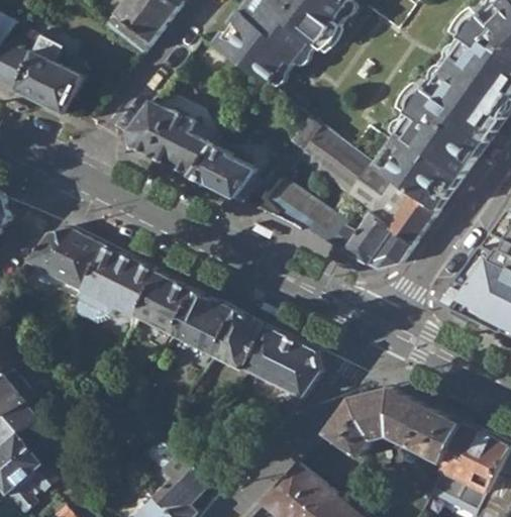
[(121,0),(104,23),(140,52),(176,5),(169,0),(121,0)]
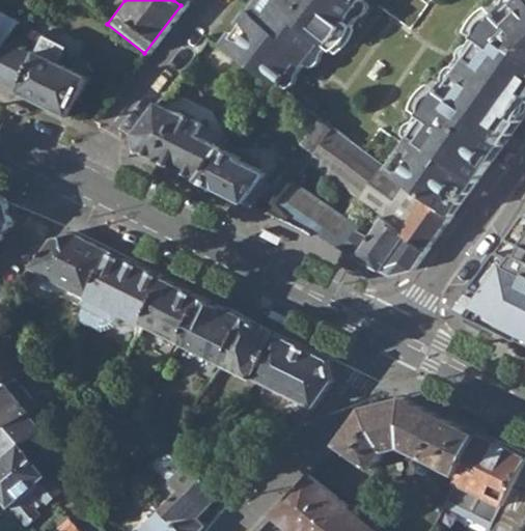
[(258,76),(259,74),(276,53),(281,57),(285,52),(301,31),(307,36),(313,40),(332,16),(326,11),(334,0),(229,0),(202,34),(230,55),(257,76),(258,76)]
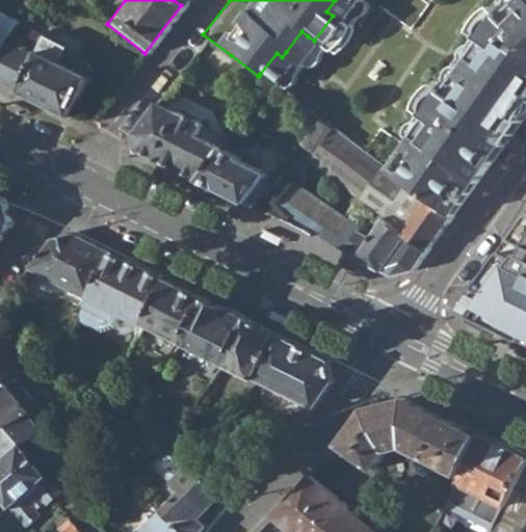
[(347,0),(335,0),(326,11),(333,16),(340,6),(343,6),(346,3),(347,0)]
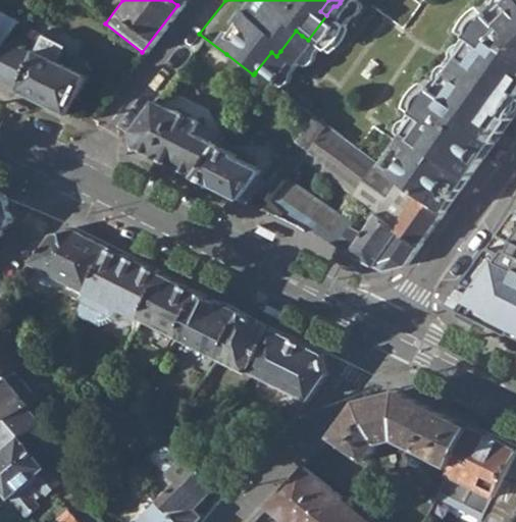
[(413,193),(440,211),(478,157),(483,149),(496,132),(514,107),(515,103),(515,0),(505,0),(492,14),(486,8),(474,16),(468,23),(465,29),(464,32),(469,35),(475,39),(466,51),(460,60),(453,71),(436,92),(431,88),(426,84),(421,88),(417,90),(413,94),(411,99),(409,103),(408,105),(408,109),(413,113),(398,135),(395,138),(401,143),(384,164),(381,168),(394,178),(413,193)]
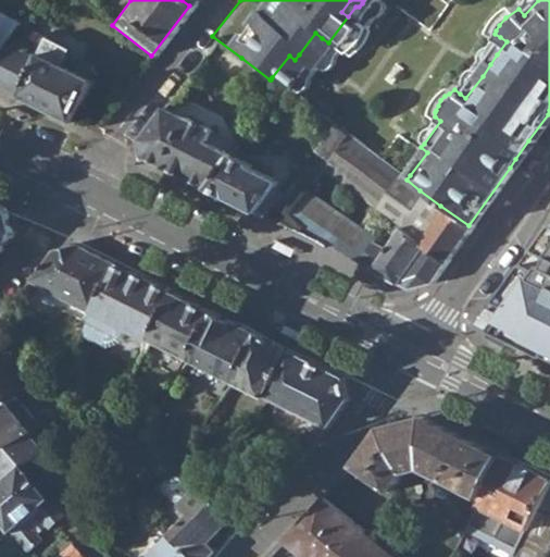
[(527,0),(527,1),(519,9),(524,15),(538,0),(527,0)]
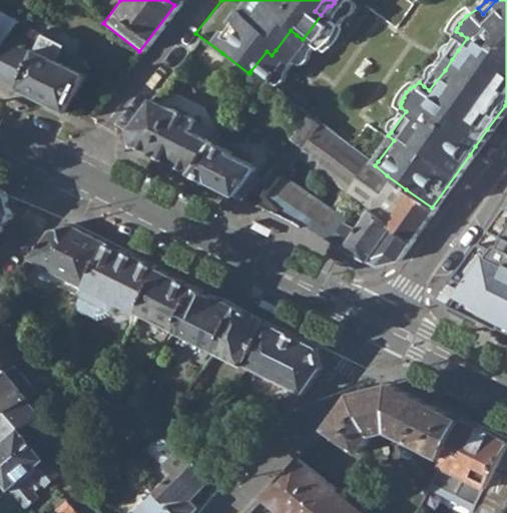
[(0,31),(8,35),(17,23),(0,14),(0,31)]
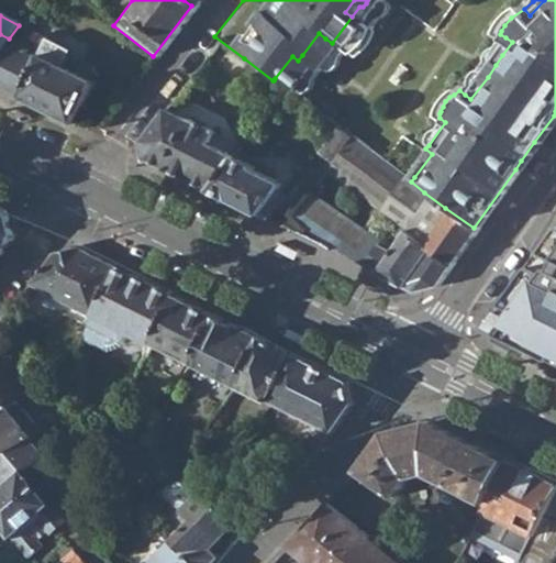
[(357,20),(352,17),(332,43),(336,46),(341,44),(346,40),(349,35),(352,30),(357,20)]
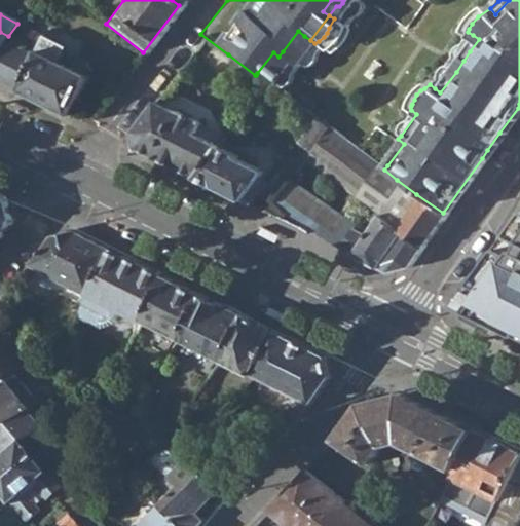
[(298,43),(304,36),(298,31),(283,51),(288,58),(290,55),(294,53),(297,49),(299,46),(298,43)]
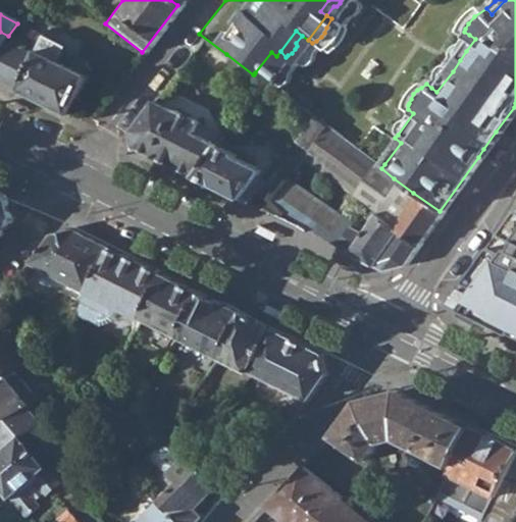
[(0,45),(3,41),(8,36),(0,32),(0,45)]
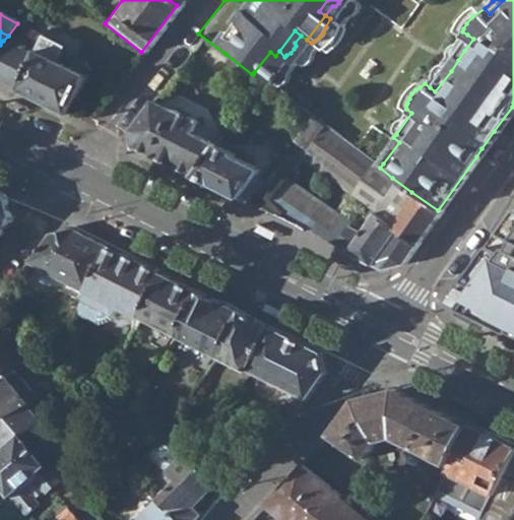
[(211,71),(226,54),(198,34),(185,52),(211,71)]
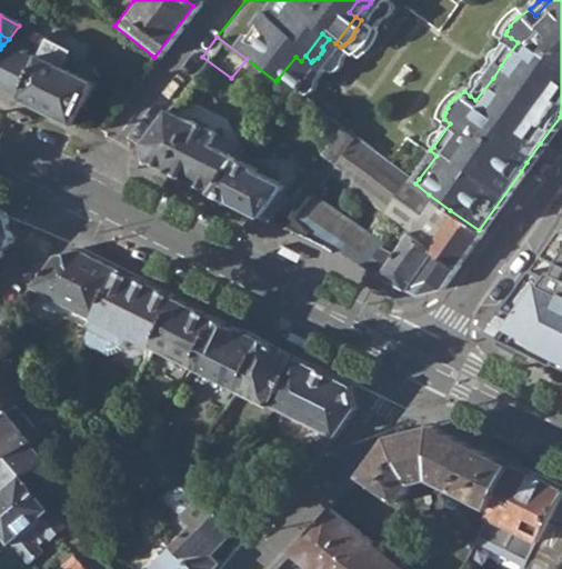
[(0,90),(68,125),(89,82),(60,67),(67,50),(43,38),(32,59),(3,45),(0,49),(0,90)]
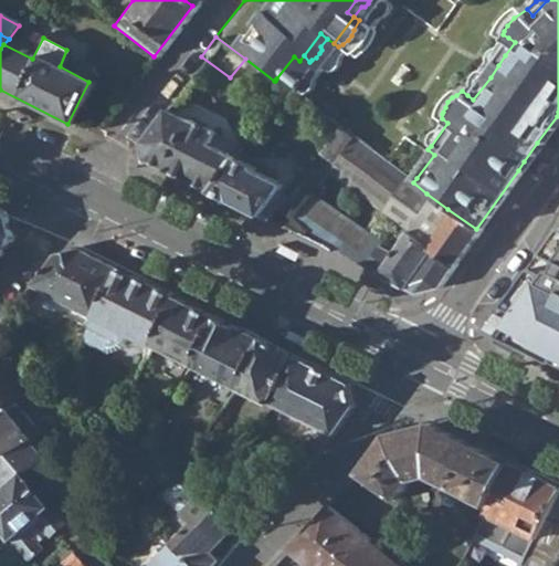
[(492,61),(498,65),(505,55),(515,42),(508,38),(502,48),(498,51),(495,53),(493,56),(492,61)]
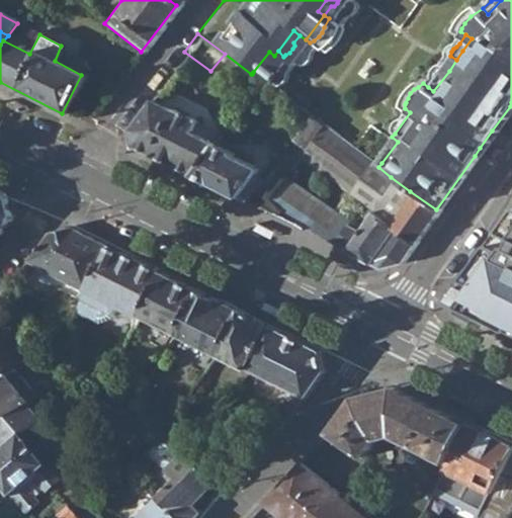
[(268,64),(274,56),(269,52),(253,72),(259,78),(263,75),(265,72),(267,69),(268,64)]
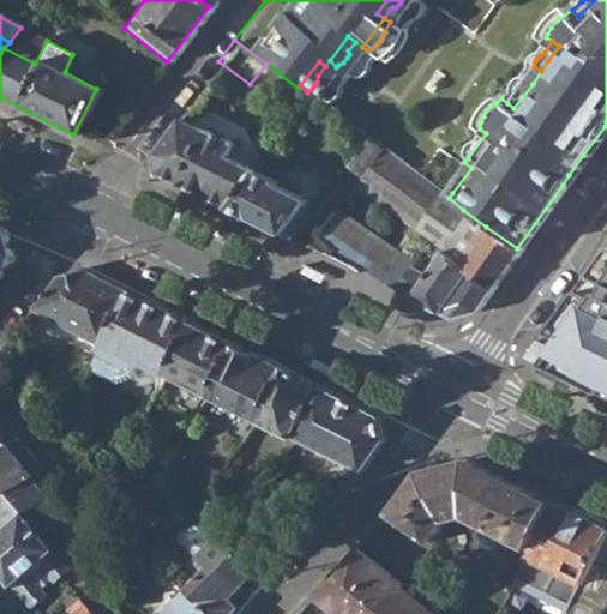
[(514,95),(508,103),(514,108),(533,84),(526,78),(520,82),(516,86),(514,90),(514,95)]
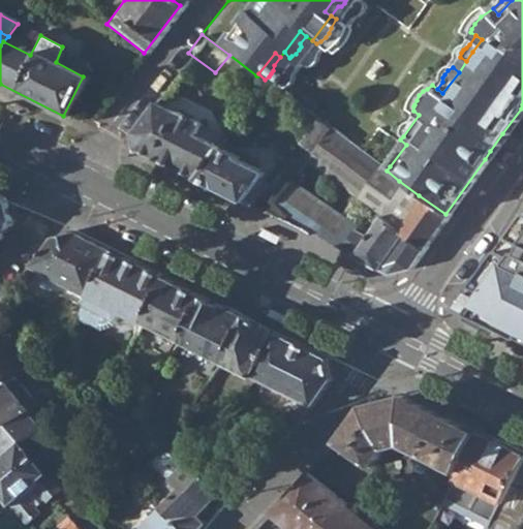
[(129,149),(191,179),(216,147),(191,135),(196,122),(172,110),(170,112),(150,101),(126,133),(129,149)]
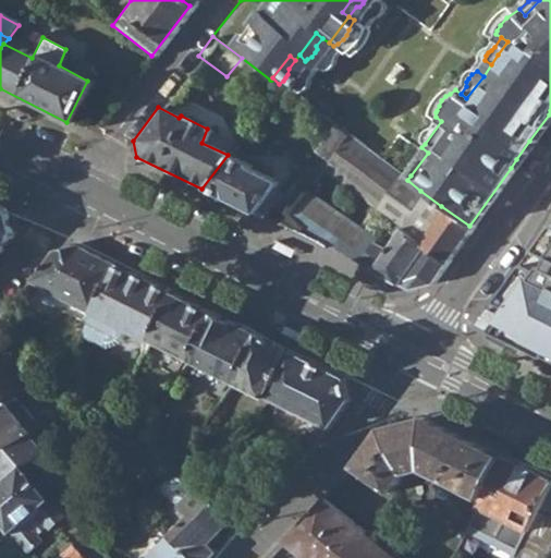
[(419,141),(425,144),(441,121),(436,117),(429,128),(425,128),(420,132),(419,136),(419,141)]
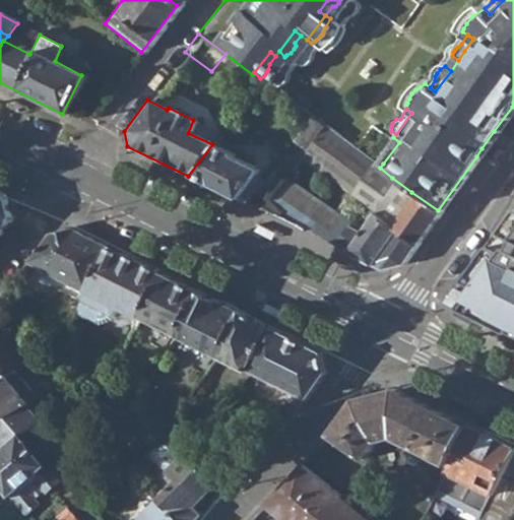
[(288,140),(301,149),(319,125),(307,116),(288,140)]
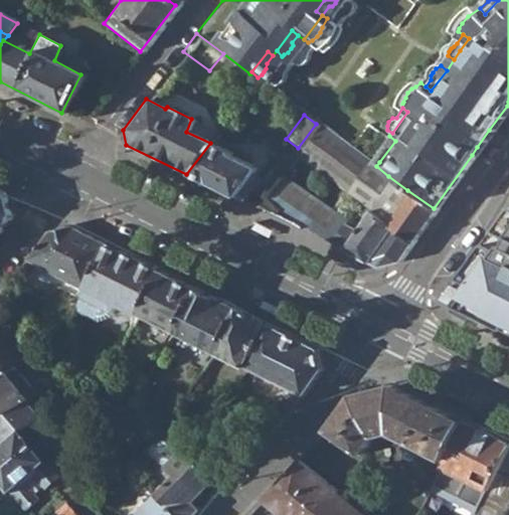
[(292,157),(341,193),(366,159),(318,123),(316,124),(298,148),(292,157)]
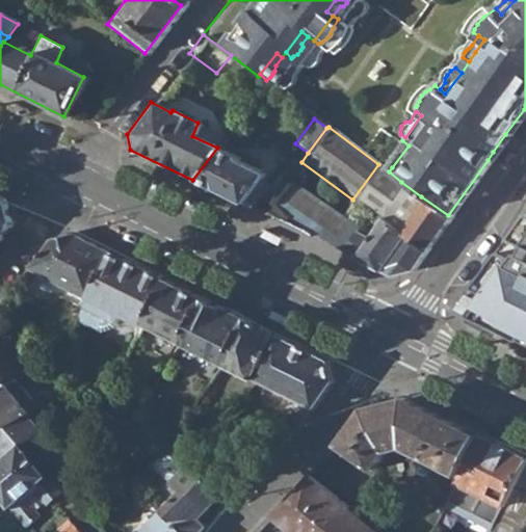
[(386,162),(392,167),(409,145),(402,140),(397,149),(392,152),(389,155),(387,160),(386,162)]
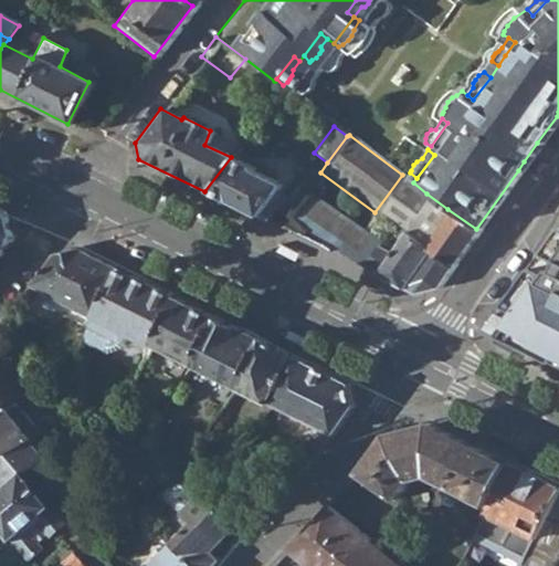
[(204,191),(253,217),(274,191),(277,185),(249,170),(250,167),(231,157),(204,191)]
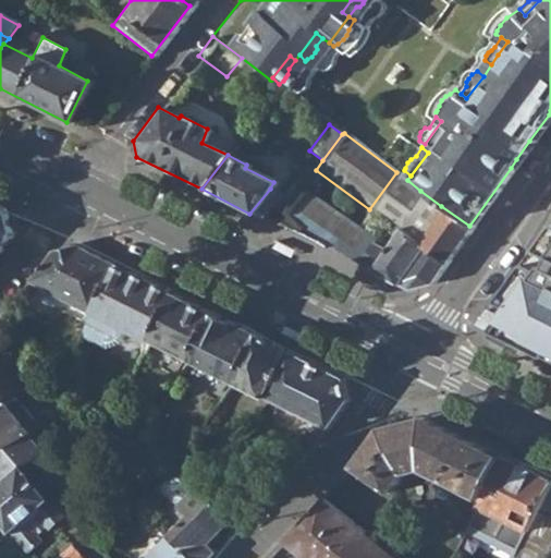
[(277,194),(270,189),(249,214),(258,217),(277,194)]
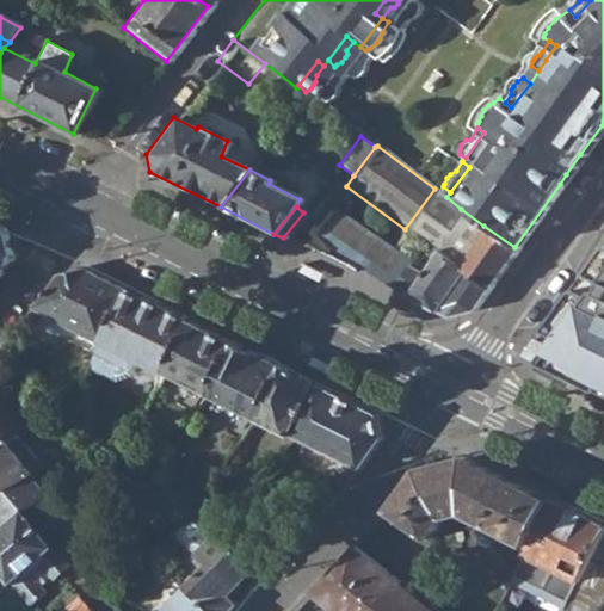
[(432,248),(456,266),(484,226),(461,209),(432,248)]
